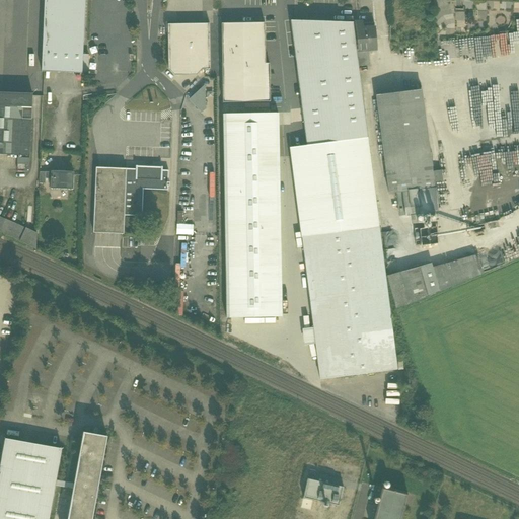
[(89,55),(83,55),(84,0),(44,0),(42,72),(82,74),(88,74),(89,55)]
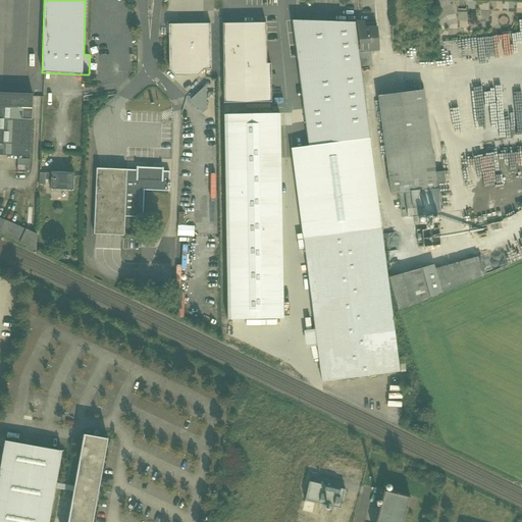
[(369,139),(360,67),(358,54),(355,23),(293,21),(309,147),(369,139)]
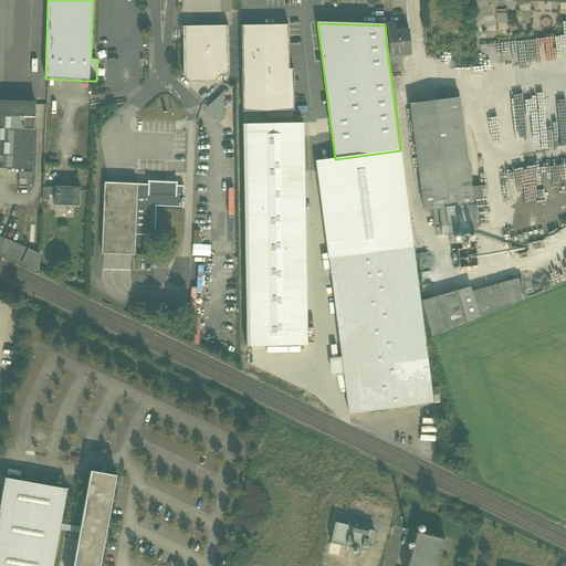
[(241,27),(243,112),(294,112),(294,70),(290,70),(289,25),(241,27)]
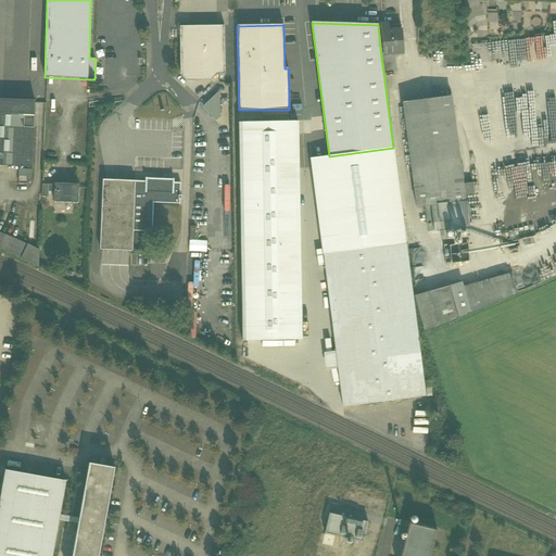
[(380,25),(383,54),(403,52),(401,26),(401,25),(380,25)]
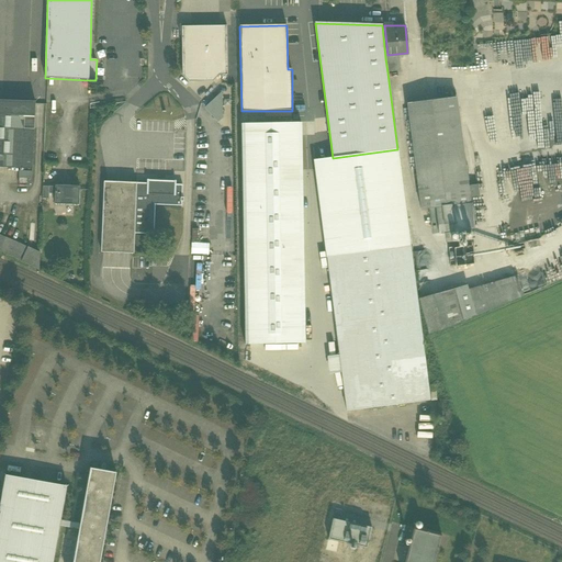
[(226,26),(181,26),(182,76),(189,82),(213,81),(218,75),(227,75),(226,26)]
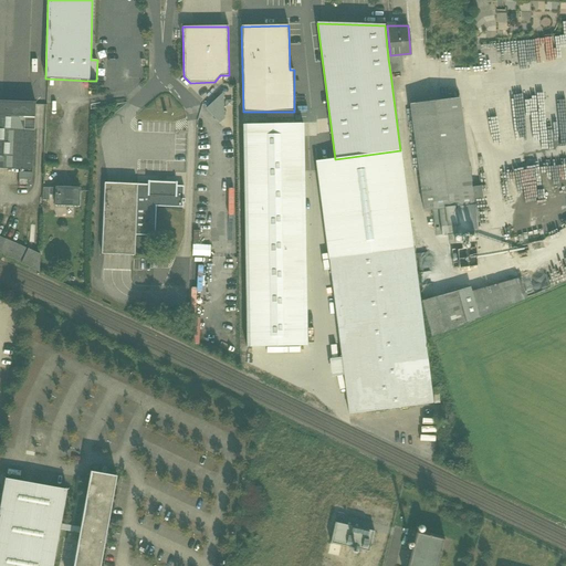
[(401,58),(388,59),(390,73),(402,72),(401,58)]
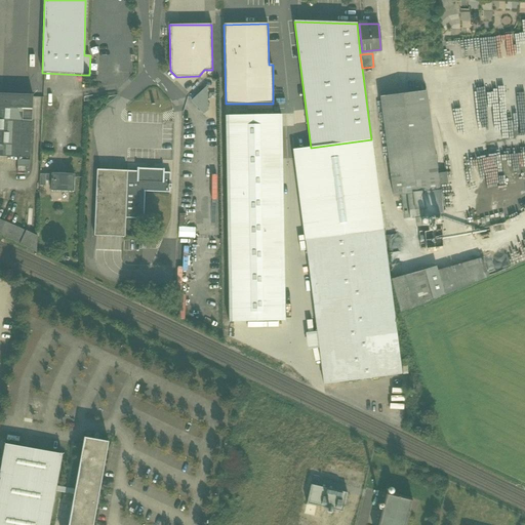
[(206,87),(192,102),(204,114),(207,111),(206,87)]
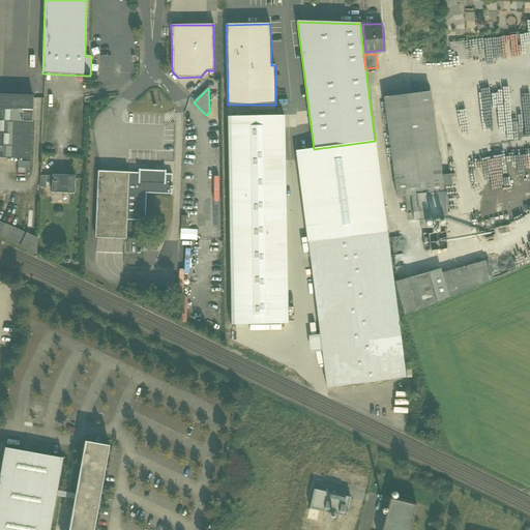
[(405,197),(408,222),(419,219),(431,218),(443,216),(447,216),(445,193),(440,153),(438,153),(430,92),(384,98),(396,199),(405,197)]
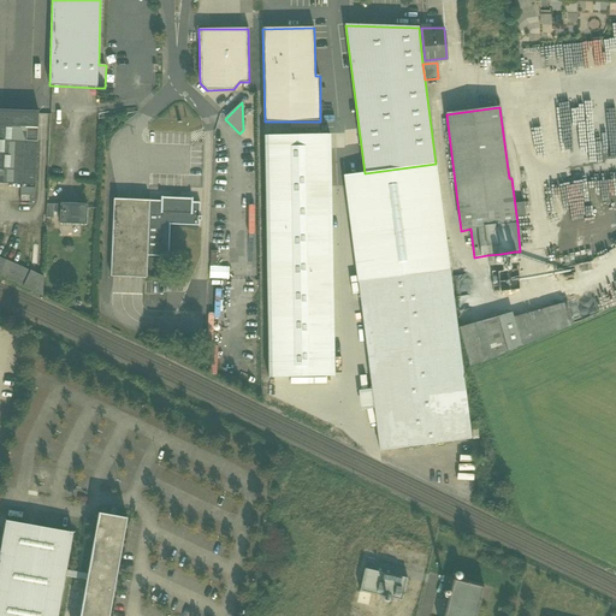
[(27,112),(0,110),(0,126),(25,128),(27,112)]
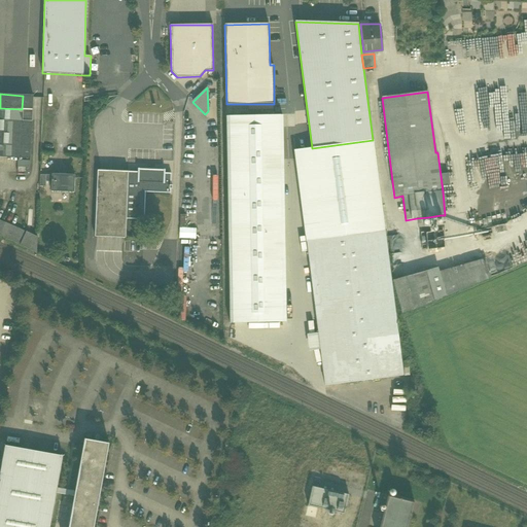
[(23,96),(22,109),(32,109),(33,96),(23,96)]
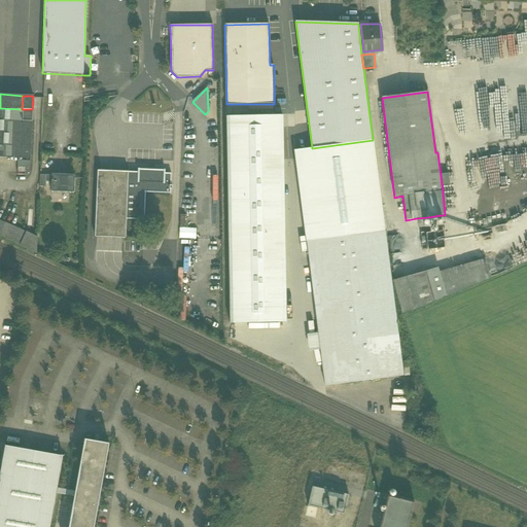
[(22,109),(0,108),(0,156),(30,159),(32,109),(22,109)]
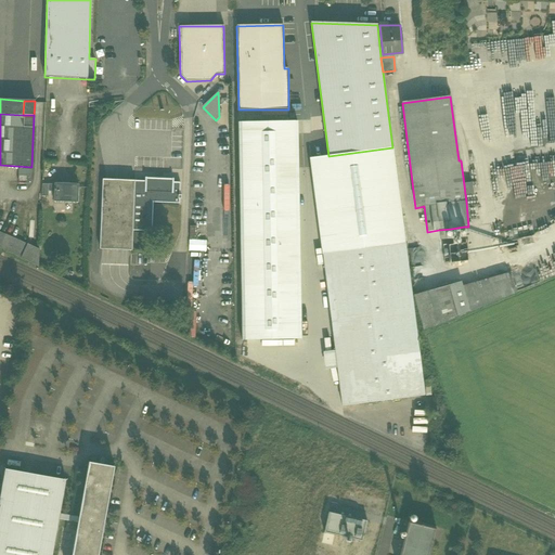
[(239,124),(242,340),(300,339),(297,123),(239,124)]
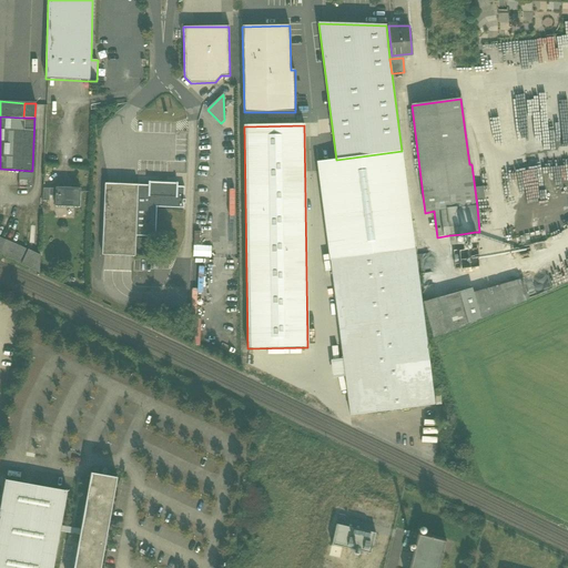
[(435,405),(402,151),(336,160),(317,162),(343,363),(332,364),(333,375),(345,374),(350,416),(435,405)]
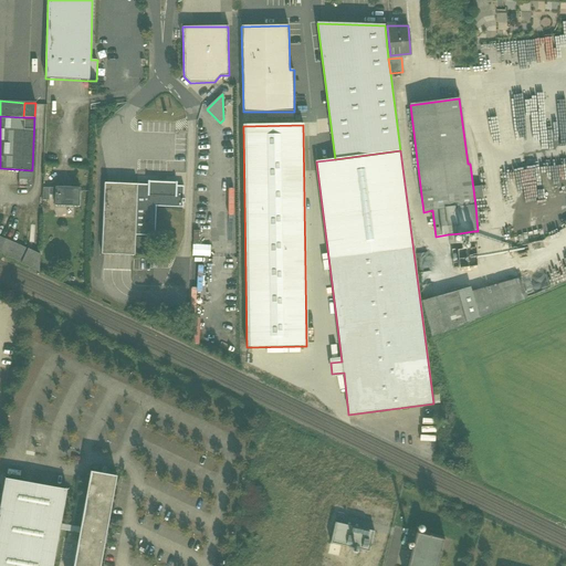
[(148,185),(138,185),(136,236),(155,237),(156,207),(184,208),(184,203),(185,203),(185,199),(184,199),(184,187),(177,186),(177,182),(176,182),(149,181),(148,181),(148,185)]
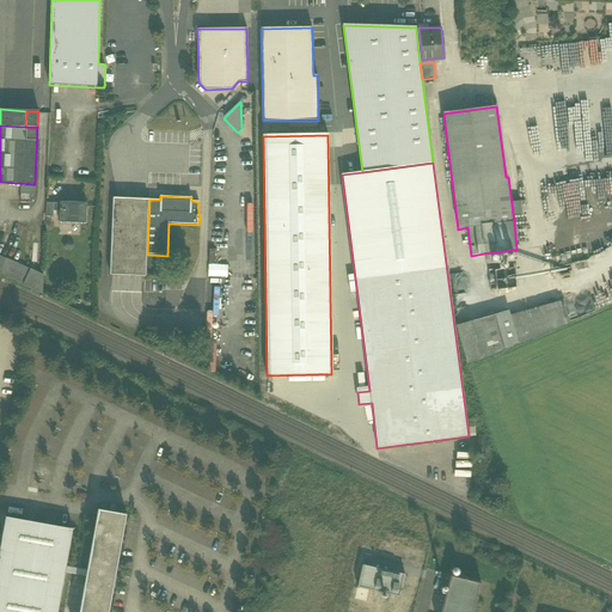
[(146,276),(147,255),(150,200),(114,199),(110,275),(146,276)]
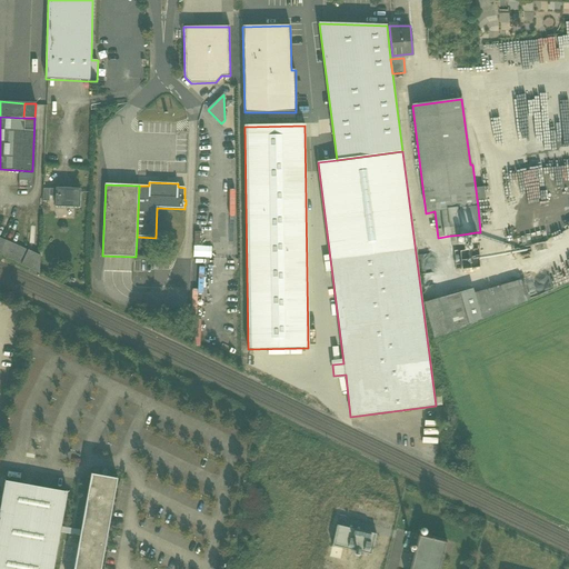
[(56,207),(80,208),(80,189),(56,188),(56,189),(56,196),(56,207)]
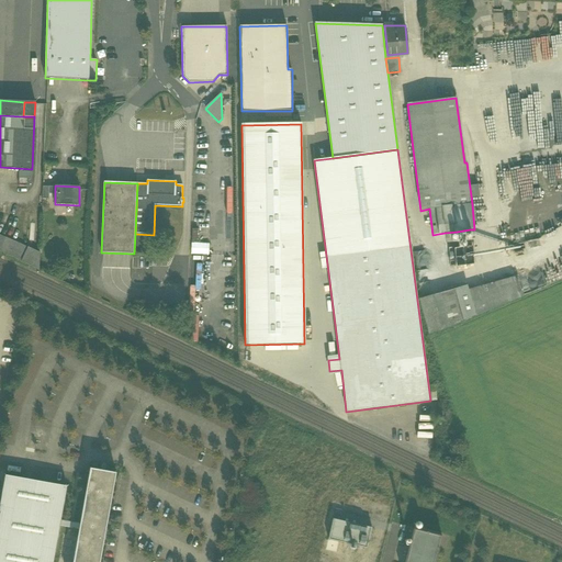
[(42,199),(48,200),(48,193),(55,193),(55,187),(43,187),(42,199)]
